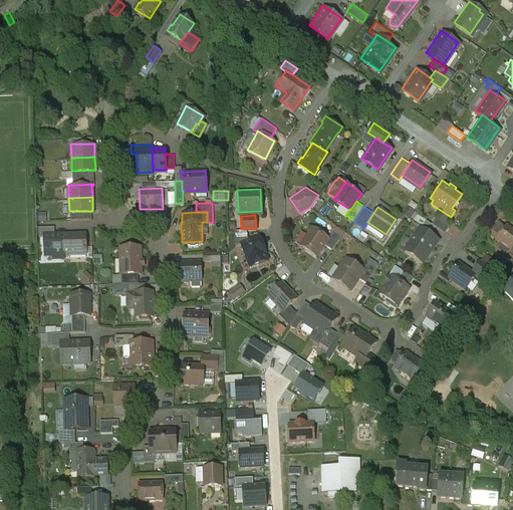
[(449,225),(436,216),(431,222),(433,224),(445,231),(449,225)]
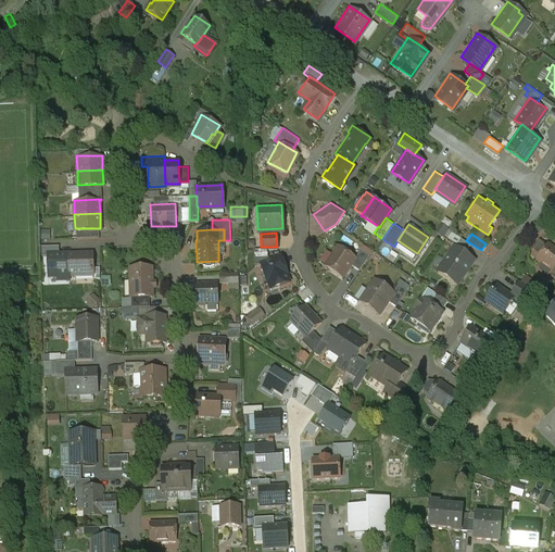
[(466,240),(459,236),(453,245),(463,251),(468,242),(466,240)]
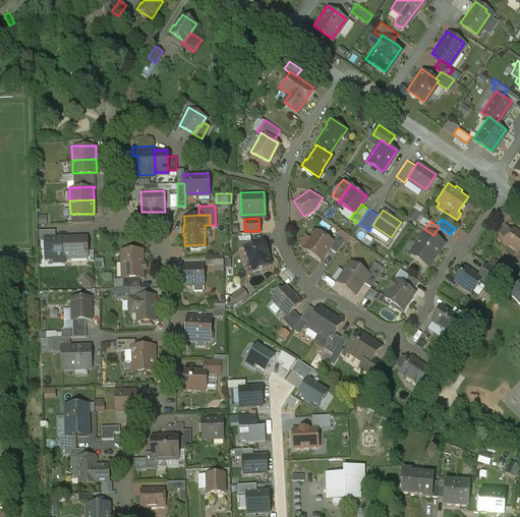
[(519,231),(512,226),(511,228),(505,223),(498,232),(505,237),(503,240),(503,242),(506,245),(504,248),(504,251),(510,256),(514,255),(514,254),(517,250),(517,251),(519,246),(519,231)]
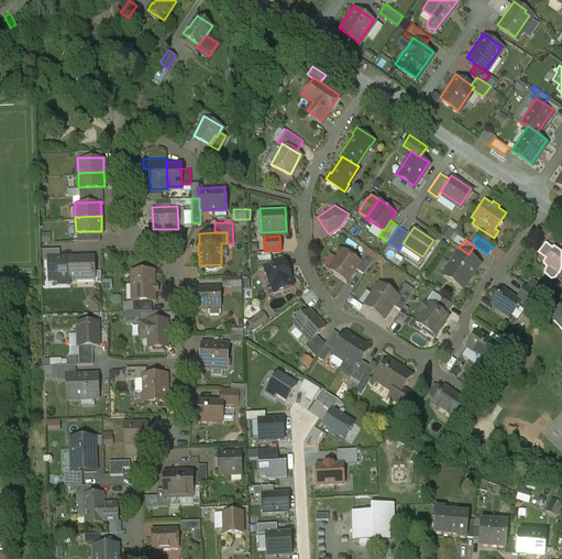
[(59,255),(59,247),(41,247),(41,256),(47,256),(47,255),(59,255)]
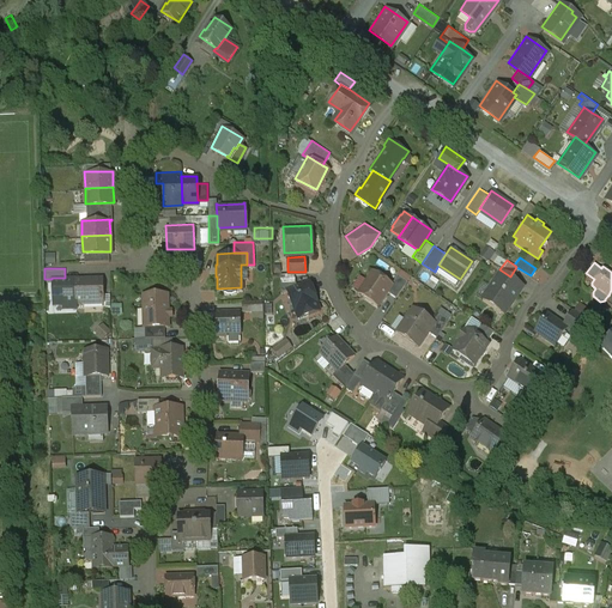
[(391,281),(373,269),(358,290),(377,303),(387,290),(392,283),(391,281)]
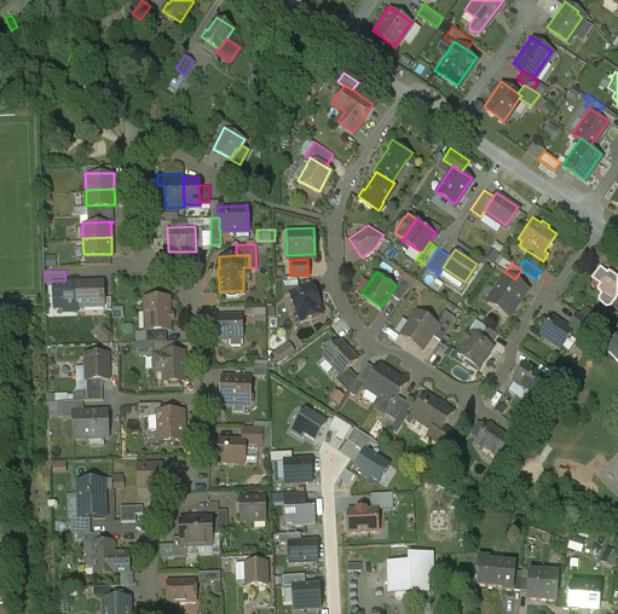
[(504,272),(504,273),(485,300),(507,314),(525,287),(515,279),(504,272)]
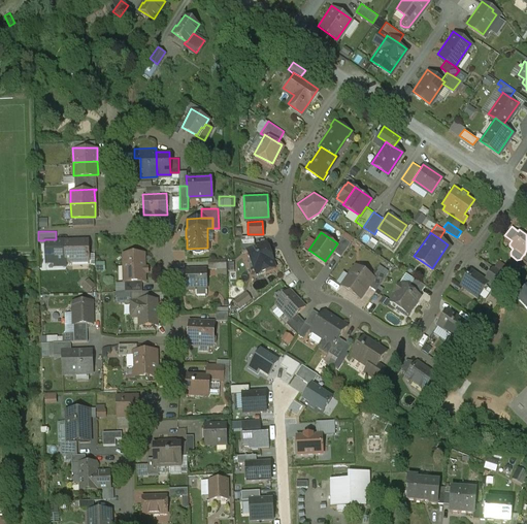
[(248,234),(240,234),(241,251),(246,249),(246,248),(255,244),(253,234),(248,234)]
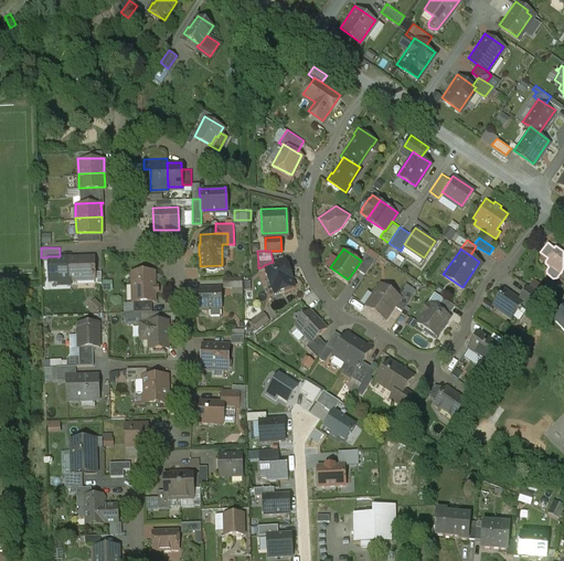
[(374,257),(366,252),(360,260),(361,261),(357,267),(364,273),(374,257)]
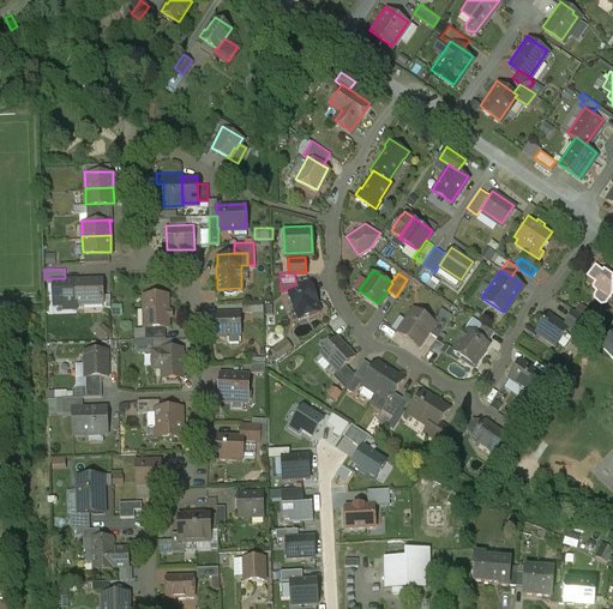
[(101,277),(73,278),(74,302),(76,302),(102,301),(101,277)]
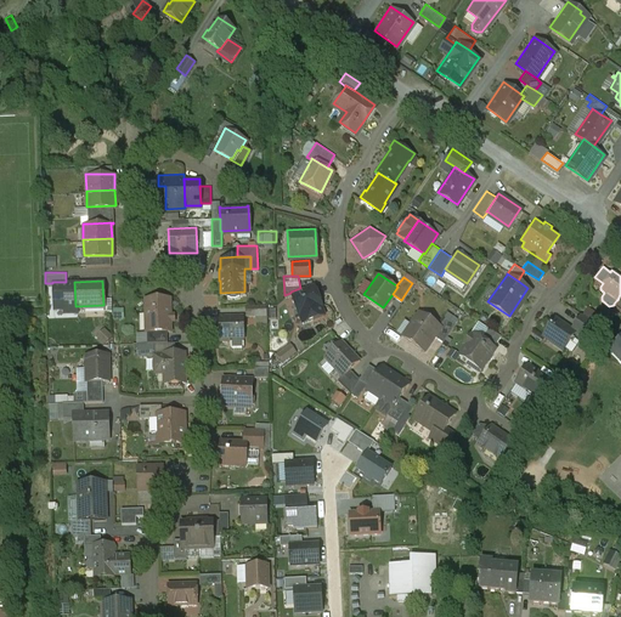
[(66,282),(52,282),(52,283),(54,306),(63,306),(63,311),(77,310),(77,306),(75,306),(74,282),(66,282)]
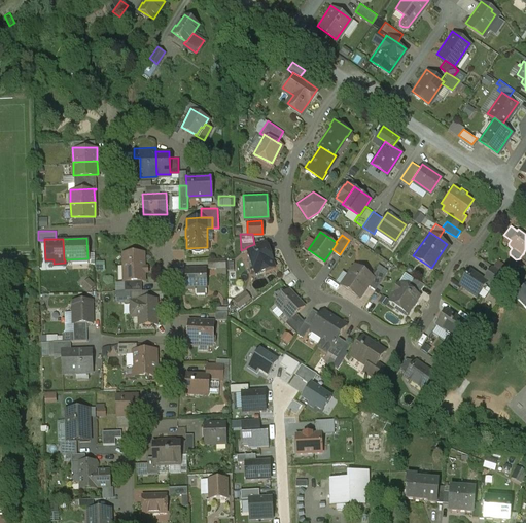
[(254,244),(246,247),(246,248),(252,265),(261,262),(272,257),(266,240),(254,244)]
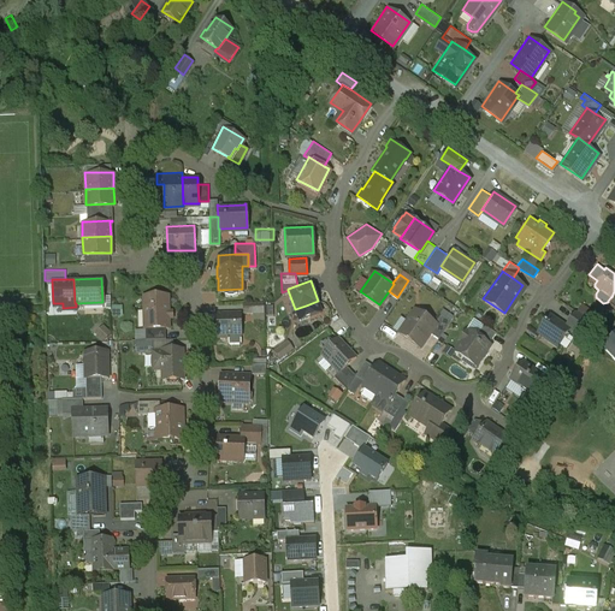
[(167,294),(143,294),(143,326),(145,327),(165,326),(169,326),(167,294)]
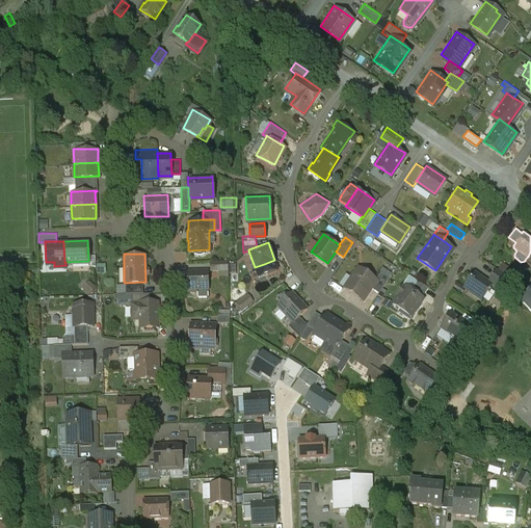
[(222,259),(210,260),(210,269),(223,269),(222,259)]
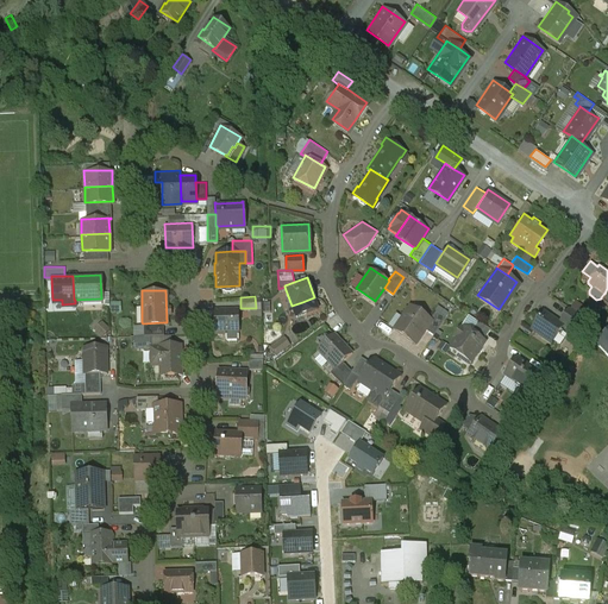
[(314,297),(302,302),(305,310),(317,306),(314,297)]
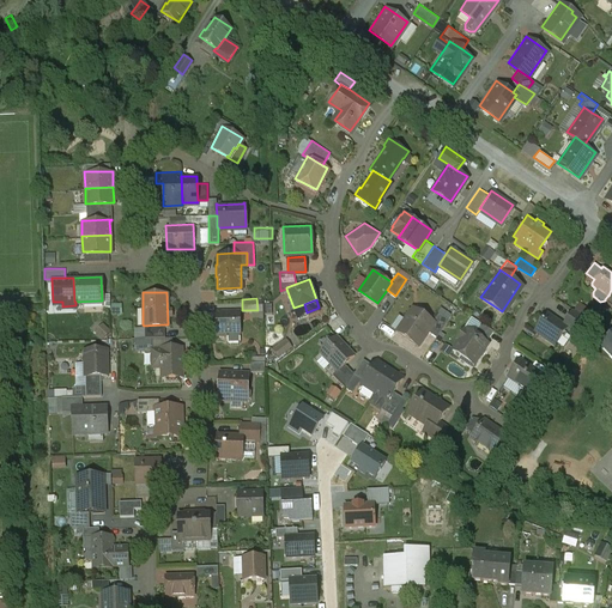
[(432,320),(412,306),(399,327),(393,322),(391,324),(417,344),(428,329),(434,320),(432,320)]
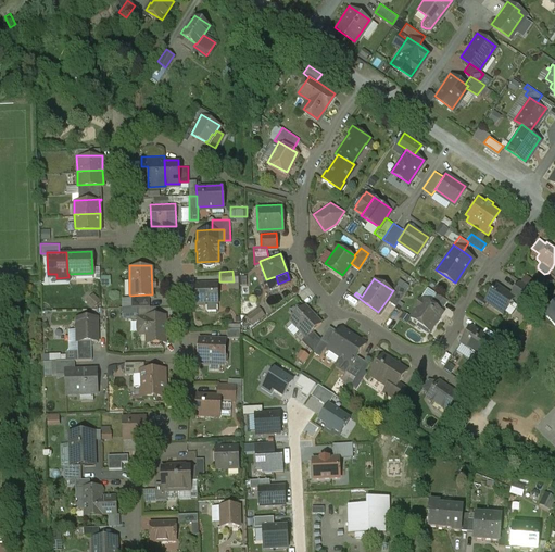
[(532,289),(519,279),(511,292),(514,296),(513,296),(522,303),(532,289)]
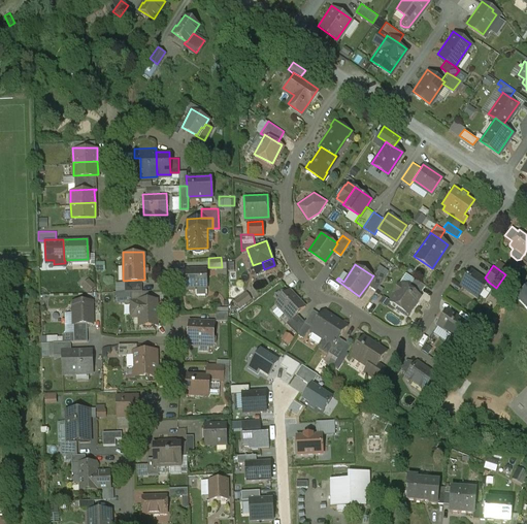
[(205,287),(205,267),(185,267),(185,287),(205,287)]
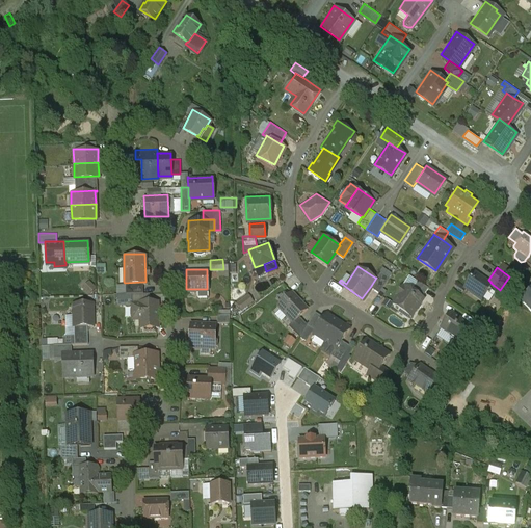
[(389,275),(380,270),(375,278),(376,278),(371,286),(378,291),(389,275)]
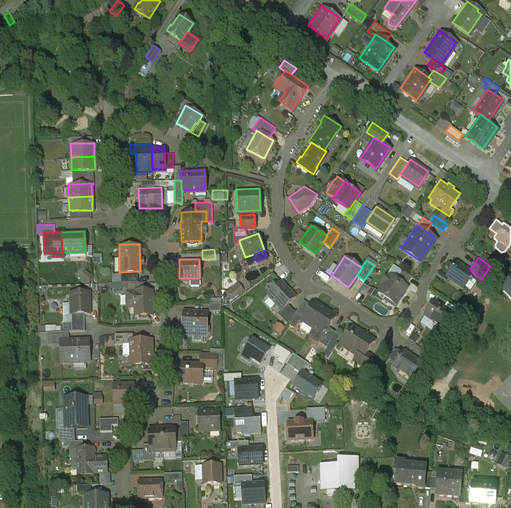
[(470,269),(456,260),(446,275),(463,286),(470,275),(472,272),(473,272),(470,269)]
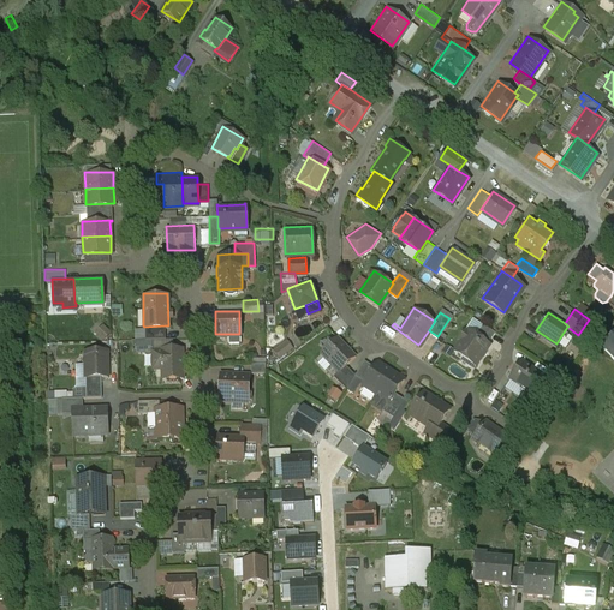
[(493,328),(481,320),(472,333),(484,340),(493,328)]
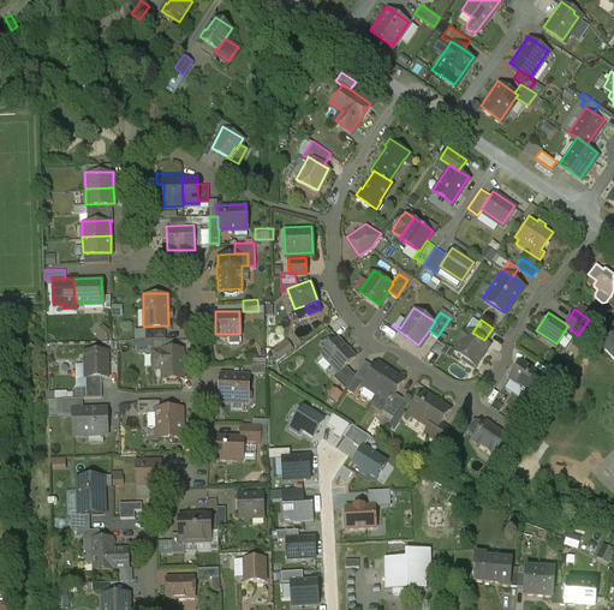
[(99,328),(107,336),(114,329),(107,321),(99,328)]
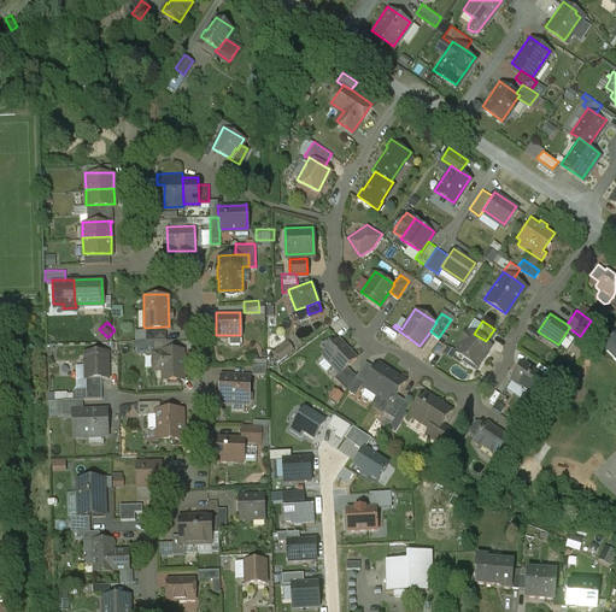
[(165,327),(145,328),(145,339),(165,337),(165,327)]
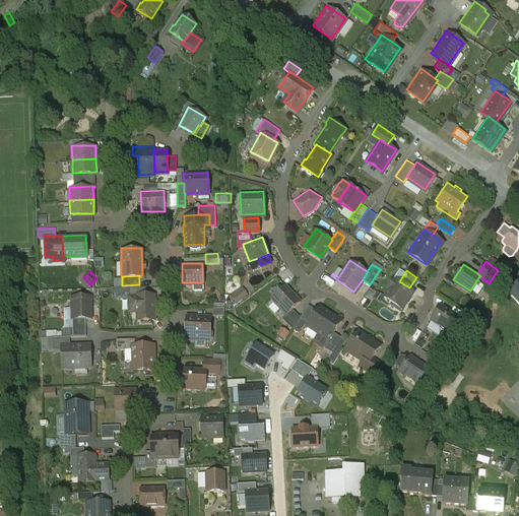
[(399,281),(392,276),(385,285),(387,287),(382,296),(400,308),(412,289),(399,281)]
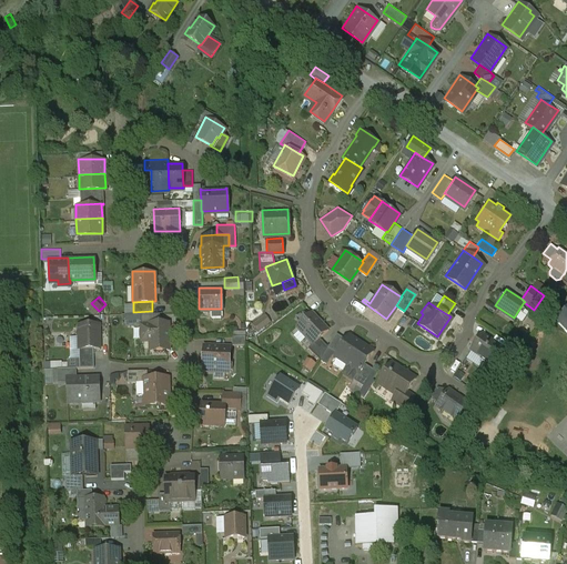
[(522,305),(514,318),(518,321),(522,320),(528,310),(522,305)]
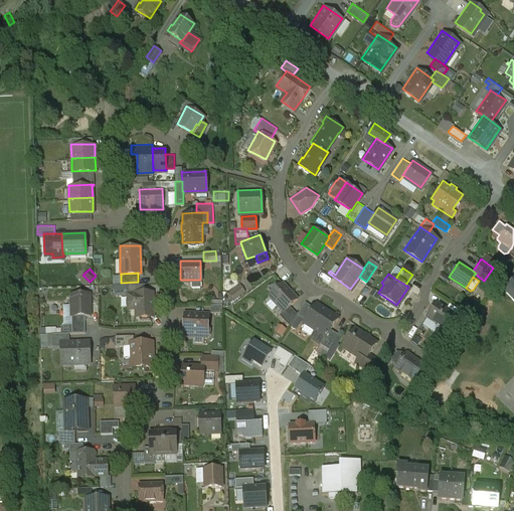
[(513,279),(503,289),(513,300),(513,279)]
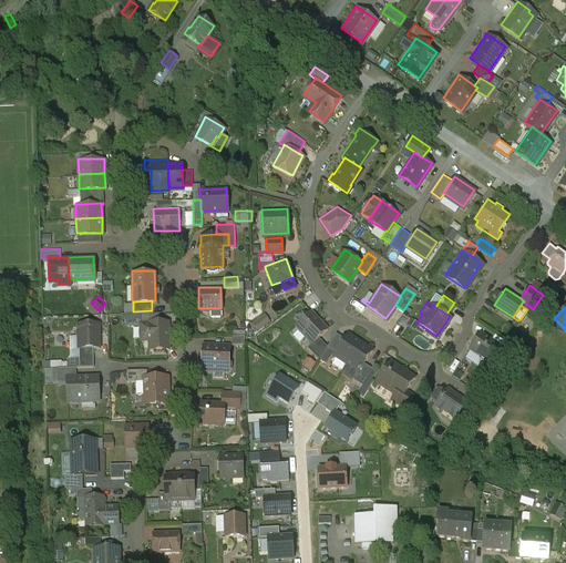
[(327,327),(310,309),(295,324),(311,341),(318,335),(327,327)]
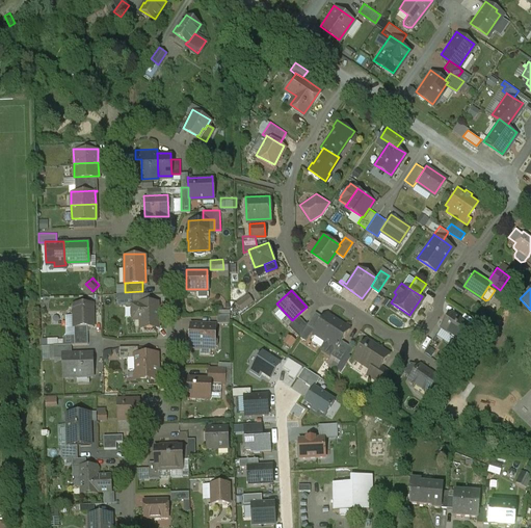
[(157,300),(138,301),(138,302),(131,302),(131,314),(138,314),(139,325),(158,325),(157,300)]
